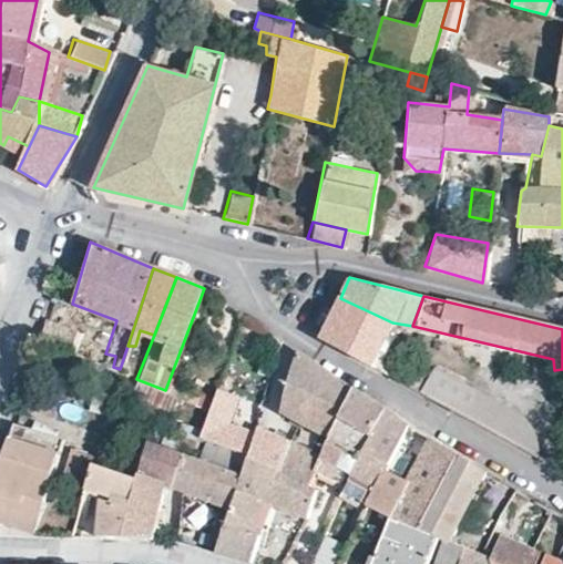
[(340,298),(317,336),(369,367),(392,322),(340,298)]
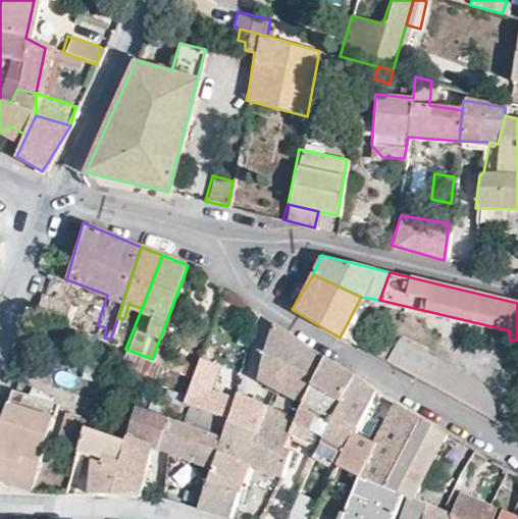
[(65,303),(41,294),(35,309),(59,320),(65,303)]
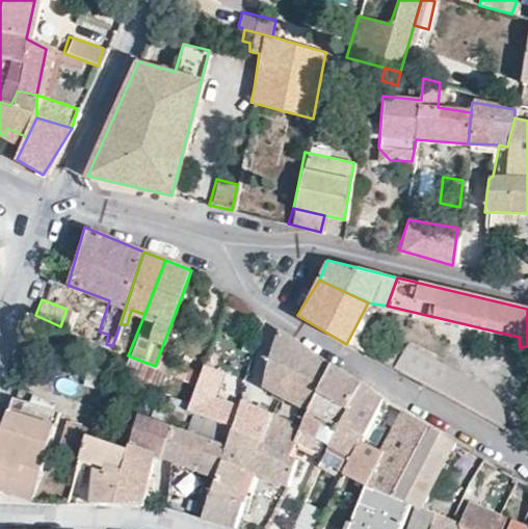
[(316,388),(330,363),(276,327),(266,361),(316,388)]
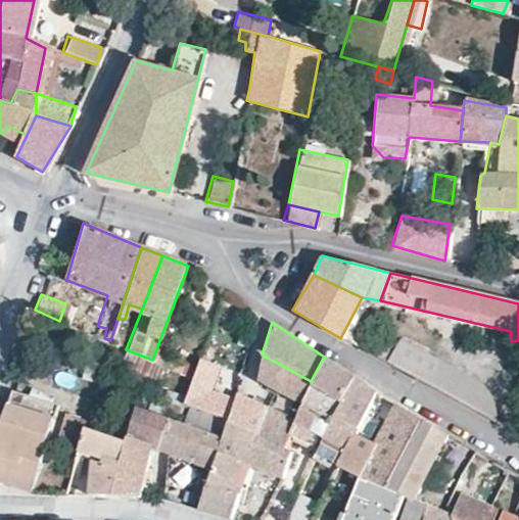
[(396,341),(386,362),(423,381),(438,359),(396,341)]
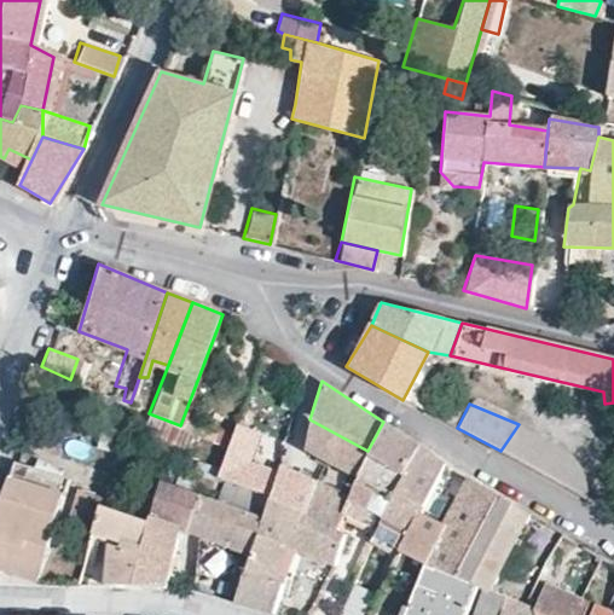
[(186,446),(191,433),(180,425),(149,413),(143,427),(186,446)]
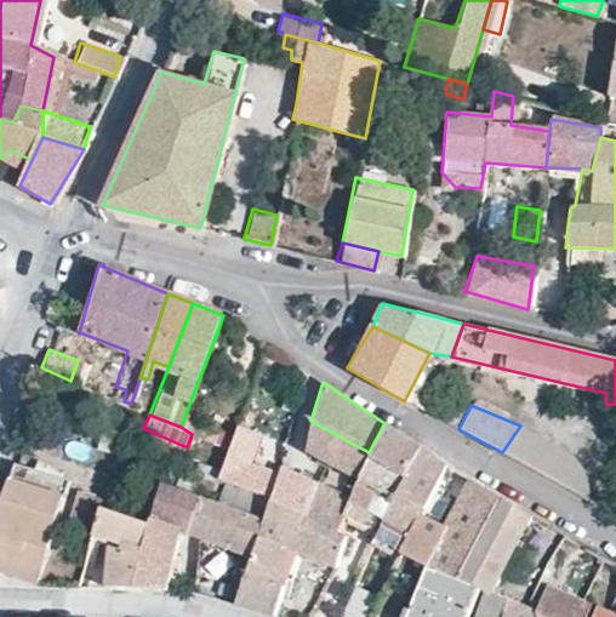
[(355,478),(369,452),(311,421),(303,450),(355,478)]
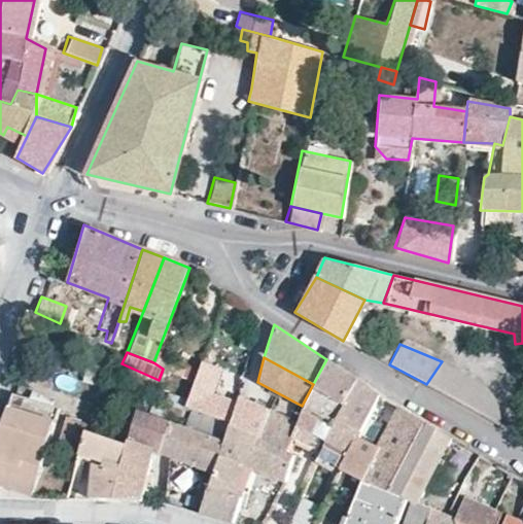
[(302,406),(300,408),(334,424),(357,380),(326,359),(313,384),(302,406)]
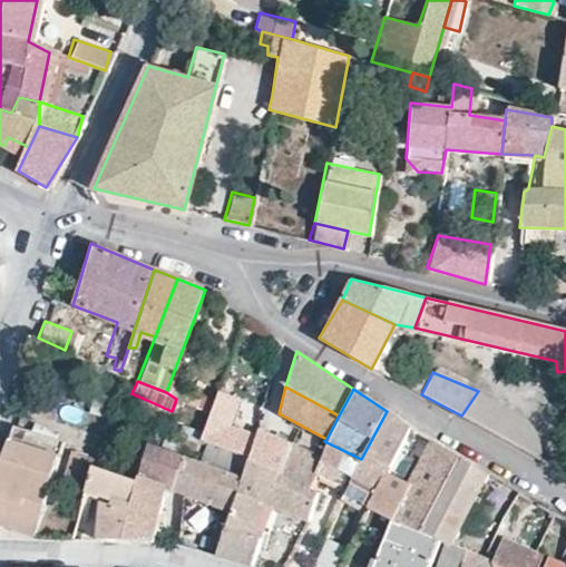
[(523,420),(478,391),(461,416),(535,455),(530,434),(523,420)]
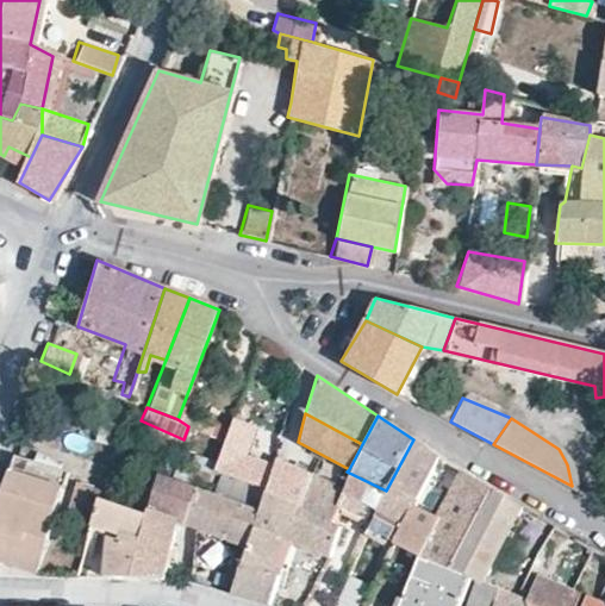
[(234,476),(266,486),(270,466),(245,456),(253,429),(229,422),(212,469),(234,476)]
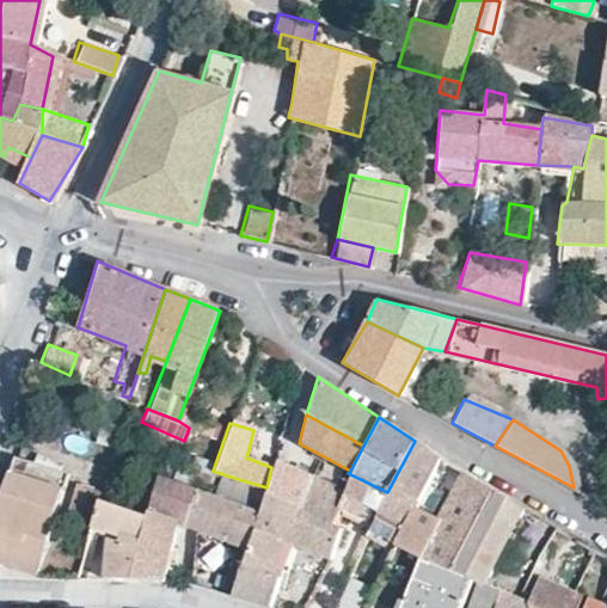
[(439,458),(415,441),(387,492),(371,526),(367,534),(390,547),(394,544),(418,554),(448,570),(491,490),(463,474),(437,516),(416,504),(431,472),(439,458)]
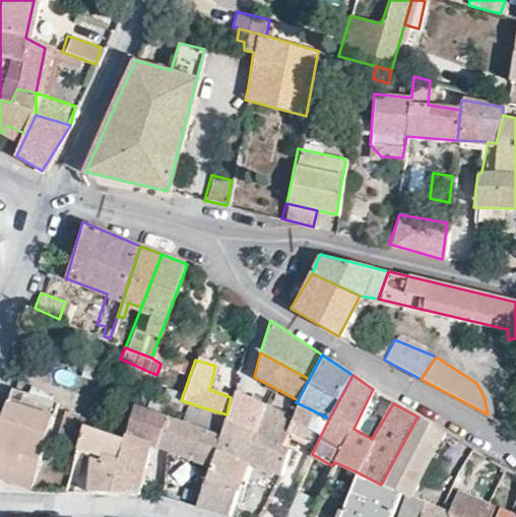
[(0,478),(27,488),(55,401),(10,387),(0,418),(0,478)]
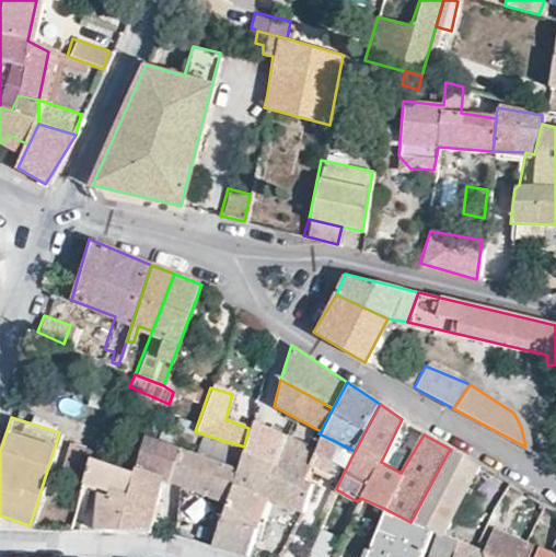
[(244,447),(243,451),(274,464),(282,433),(250,418),(248,428),(244,447)]
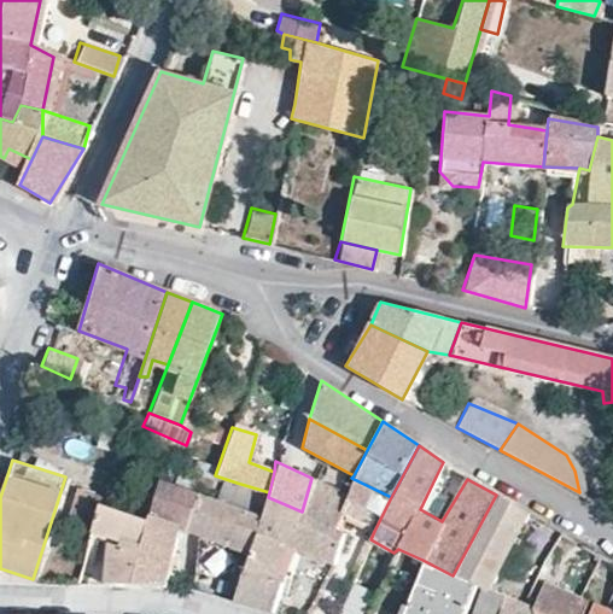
[(344,493),(311,478),(302,512),(331,525),(337,513),(344,493)]
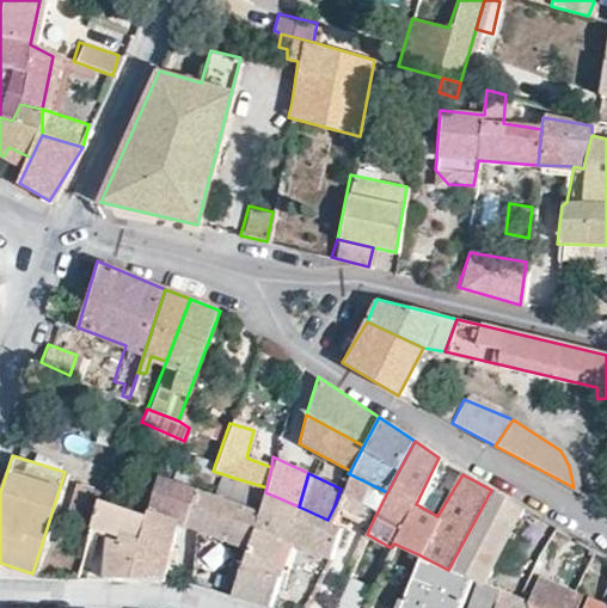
[(341,489),(333,508),(371,526),(387,492),(348,473),(341,489)]
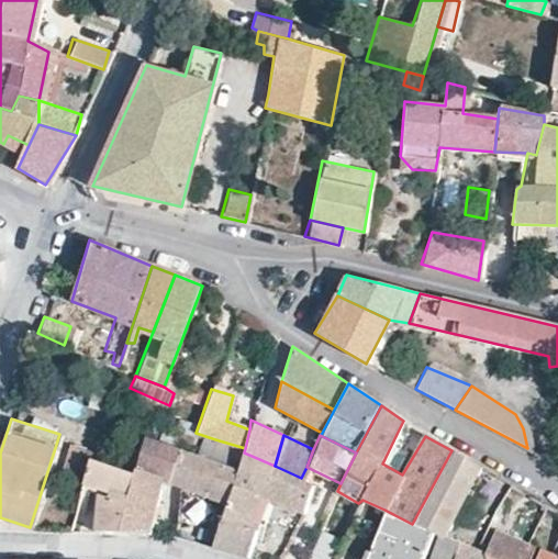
[(143,436),(135,467),(163,479),(216,501),(231,469),(143,436)]
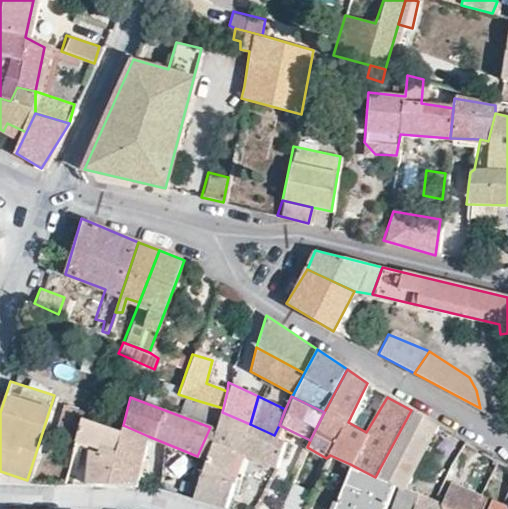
[(83,413),(61,405),(51,433),(77,440),(81,418),(83,413)]
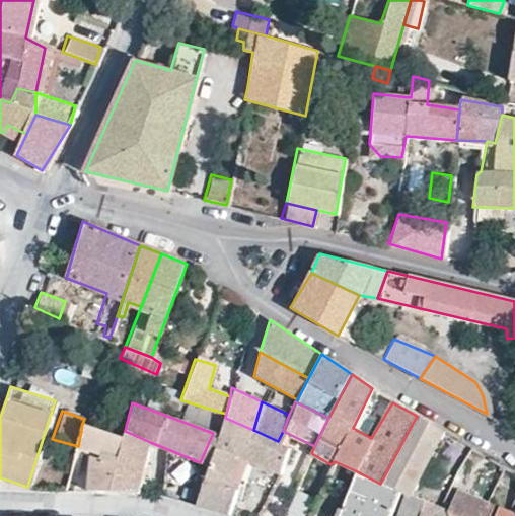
[(442,429),(417,416),(380,484),(408,495),(442,429)]
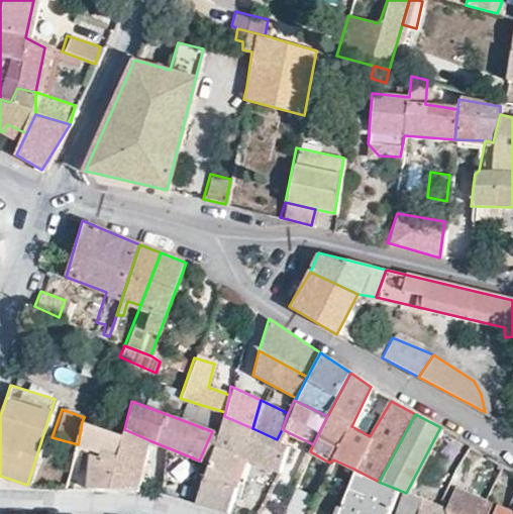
[(207,463),(202,478),(224,485),(236,455),(276,472),(288,444),(277,439),(252,428),(224,416),(207,463)]
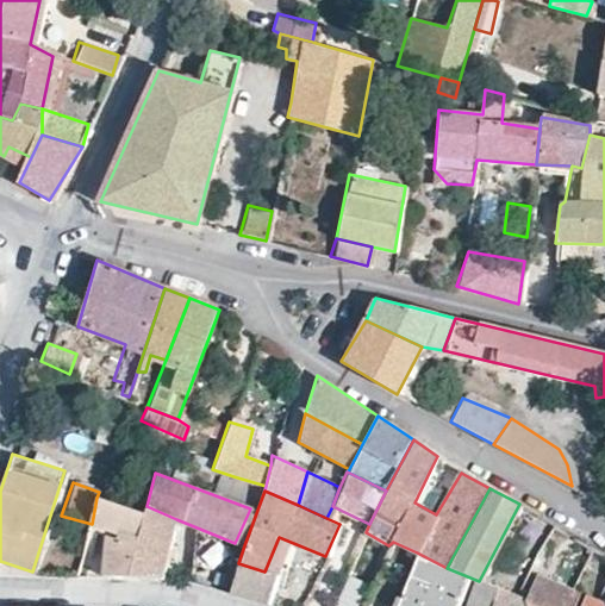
[(97,498),(92,524),(103,528),(107,533),(101,574),(129,574),(145,512),(97,498)]
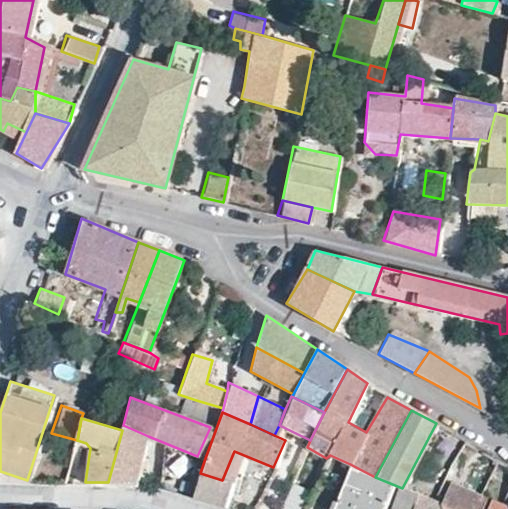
[(133,485),(148,436),(123,425),(122,430),(108,482),(133,485)]
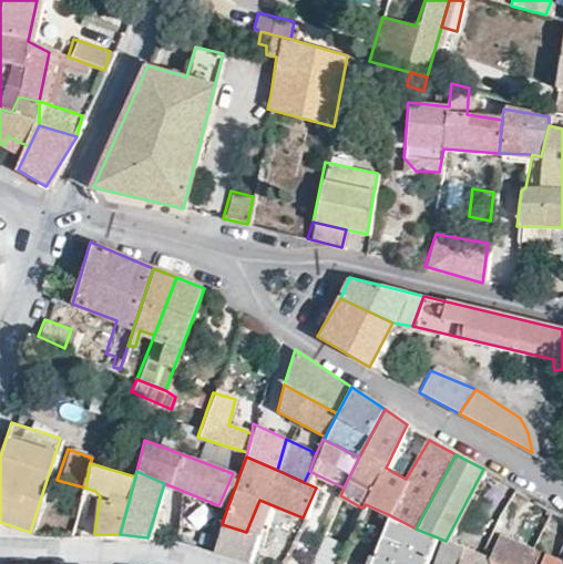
[(488,563),(490,559),(446,541),(416,529),(388,514),(367,563),(488,563)]
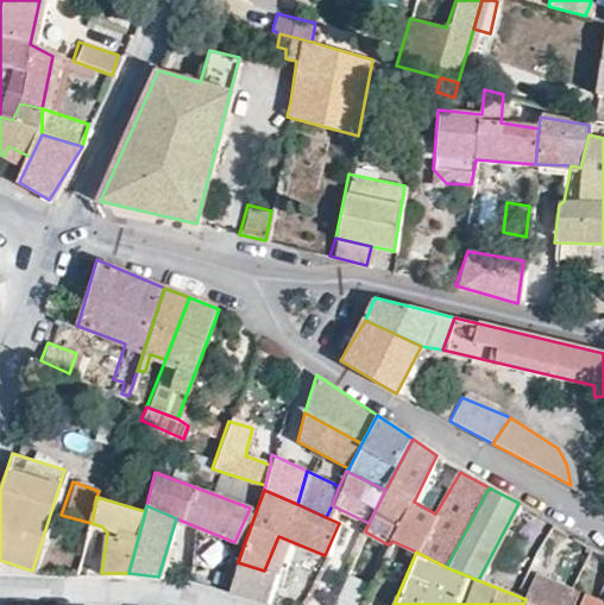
[(264,571),(238,562),(228,590),(268,600),(275,574),(264,571)]
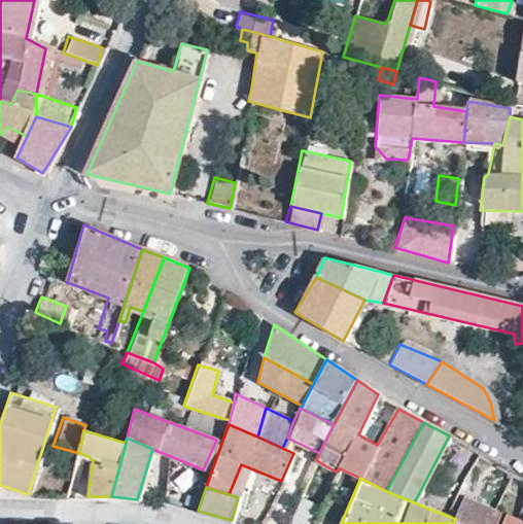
[(306,523),(316,502),(300,495),(289,522),(293,523),(306,523)]
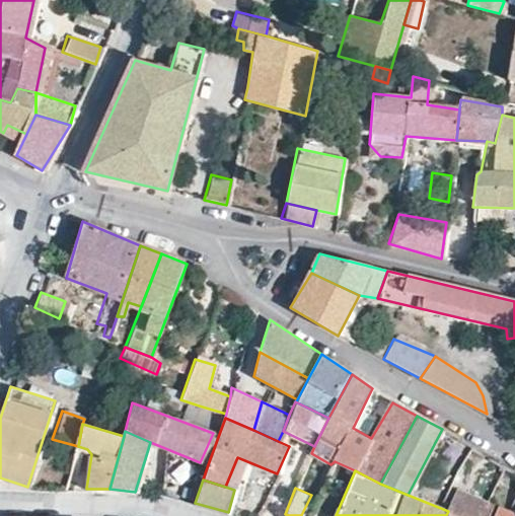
[(456,489),(448,511),(446,515),(485,515),(490,502),(456,489)]
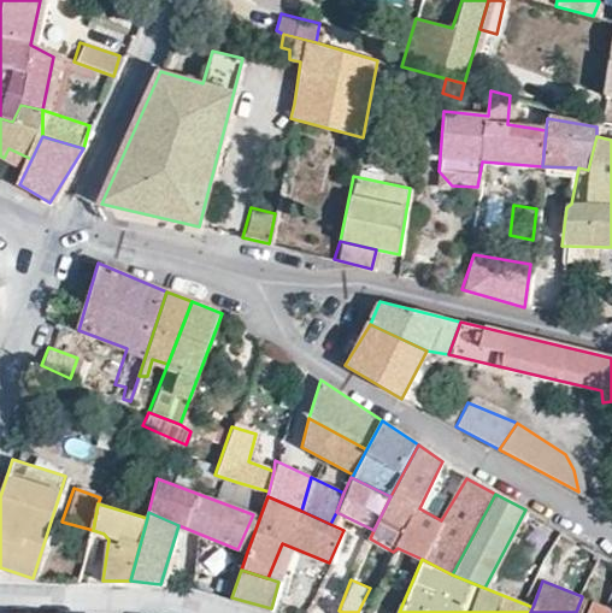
[(611,612),(611,608),(604,606),(586,602),(582,612),(611,612)]
